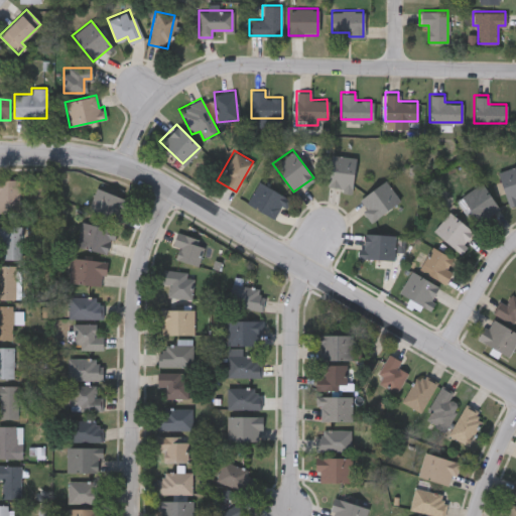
[(350,189),(326,186),(331,152),(355,156),(350,189)]
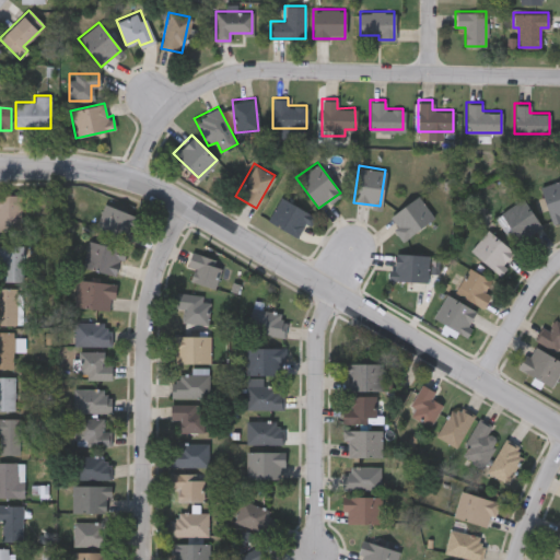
[(559,213),(551,218),(538,187),(559,177),(559,213)]
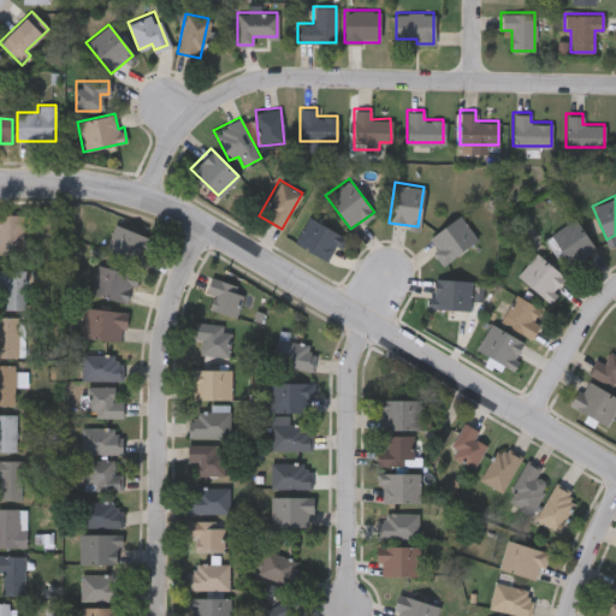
[(425,238),(457,212),(477,236),(444,262),(425,238)]
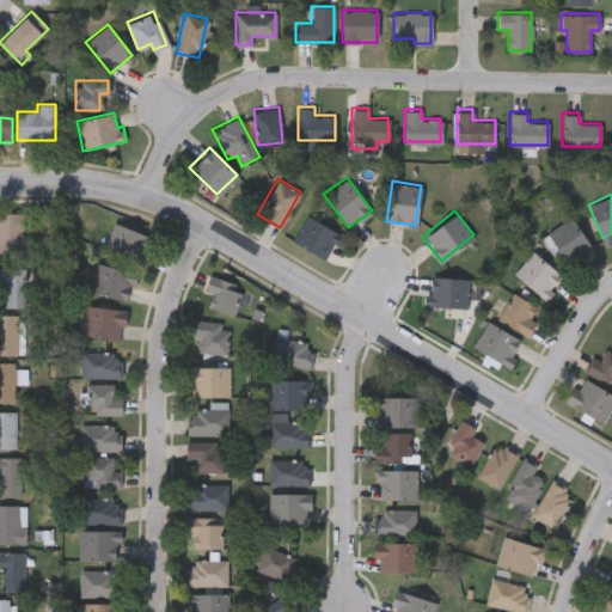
[(0,212),(25,212),(25,252),(0,252),(0,212)]
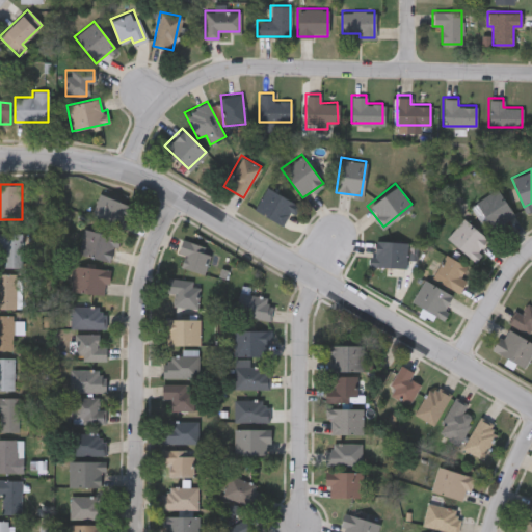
[(293,213),(287,210),(281,223),(254,210),(265,186),(298,203),(293,213)]
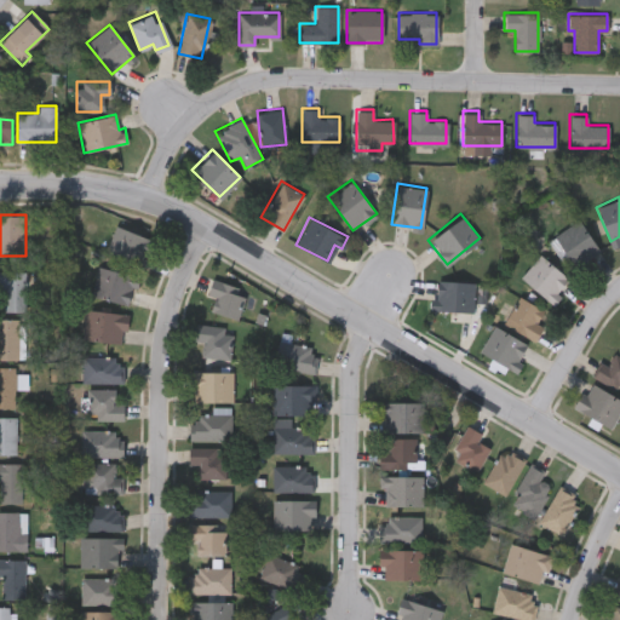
[(552,234),(578,218),(600,250),(574,267),(552,234)]
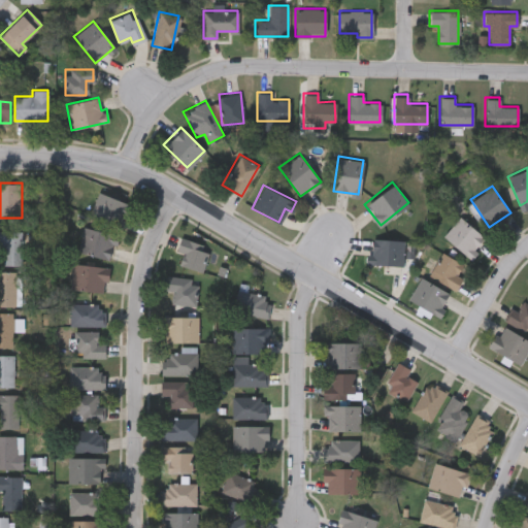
[(133,204),(123,228),(91,215),(100,191),(133,204)]
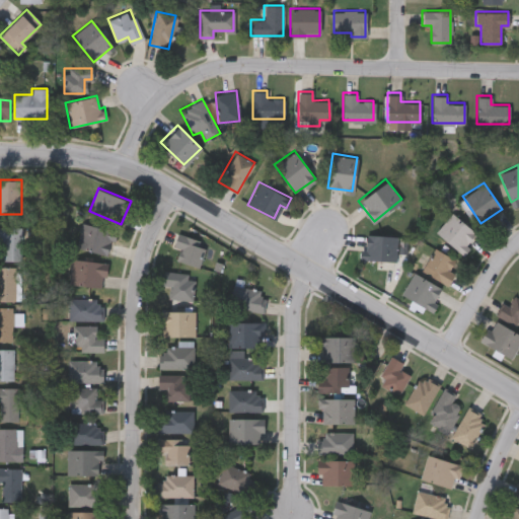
[(476,232),(460,251),(436,230),(451,212),(476,232)]
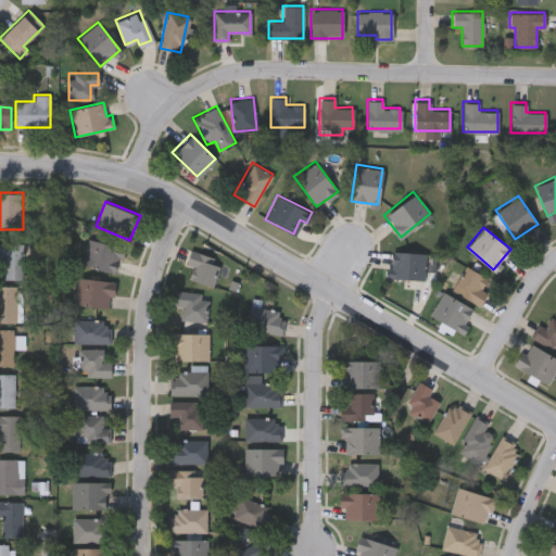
[(124,245),(118,272),(84,265),(89,238),(124,245)]
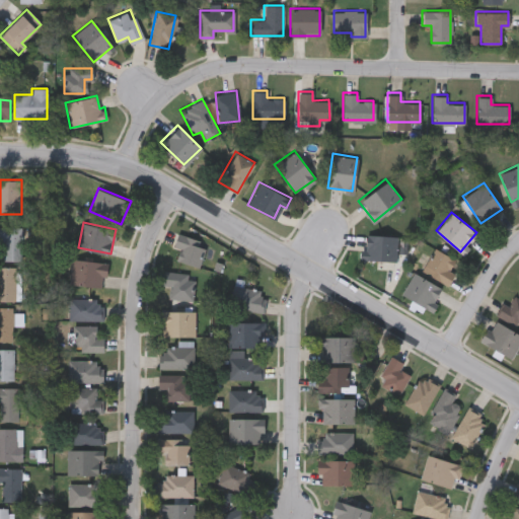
[(0,226),(22,226),(22,260),(4,260),(4,241),(0,241),(0,226)]
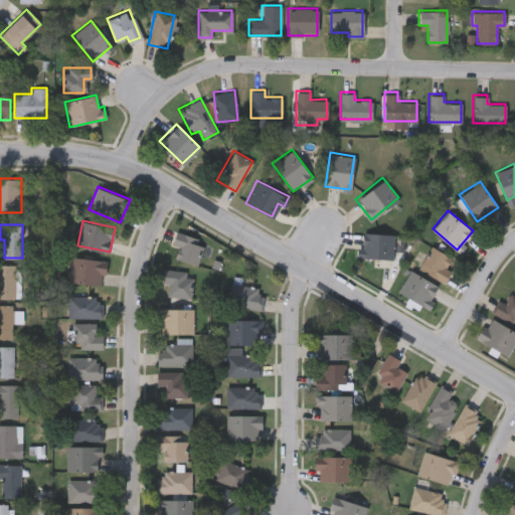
[(391,258),(358,254),(361,229),(393,232),(391,258)]
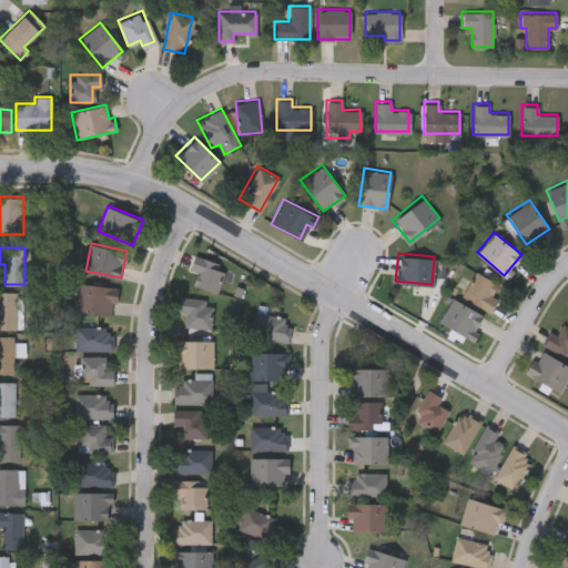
[(198,271),(192,270),(196,255),(227,264),(220,292),(194,284),(198,271)]
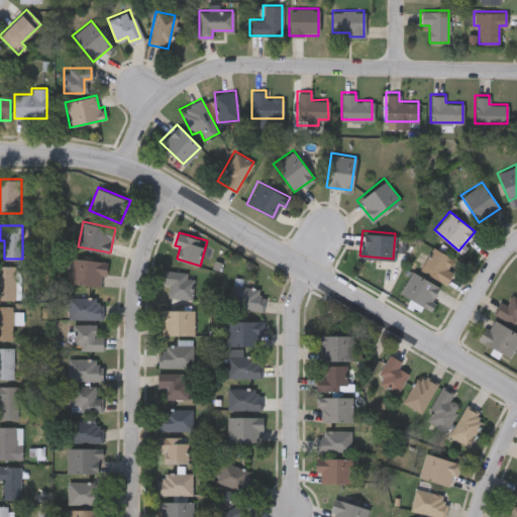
[(446,267),(452,271),(445,283),(419,269),(431,245),(452,256),(446,267)]
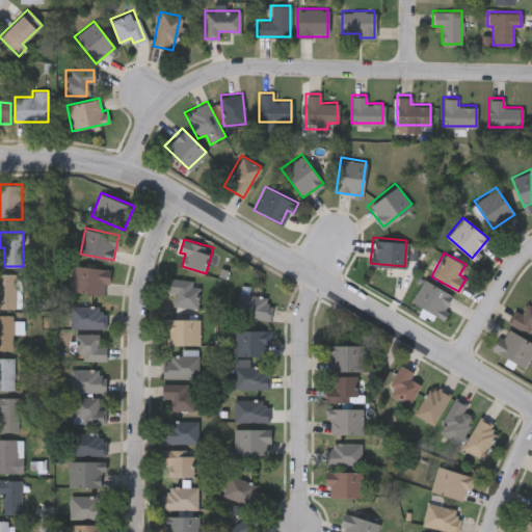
[(109,267),(108,293),(73,291),(74,265),(109,267)]
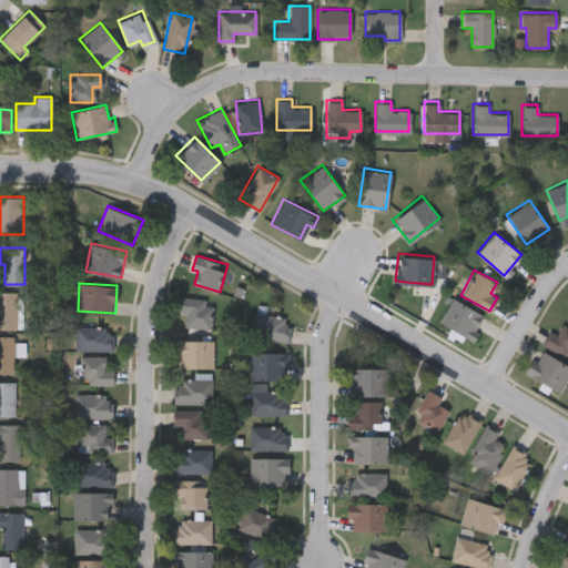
[(0,328),(0,291),(18,291),(18,328),(0,328)]
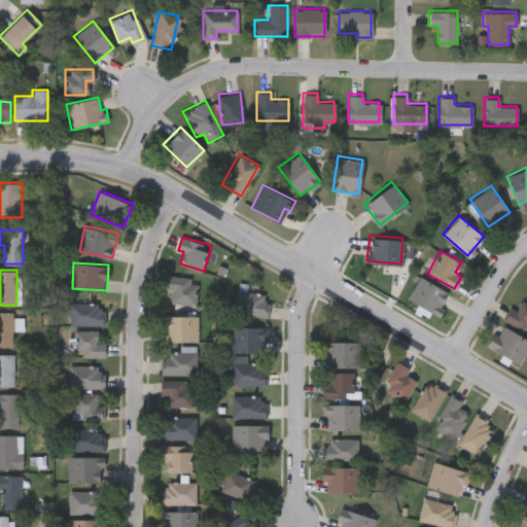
[(197,303),(166,303),(167,276),(198,277),(197,303)]
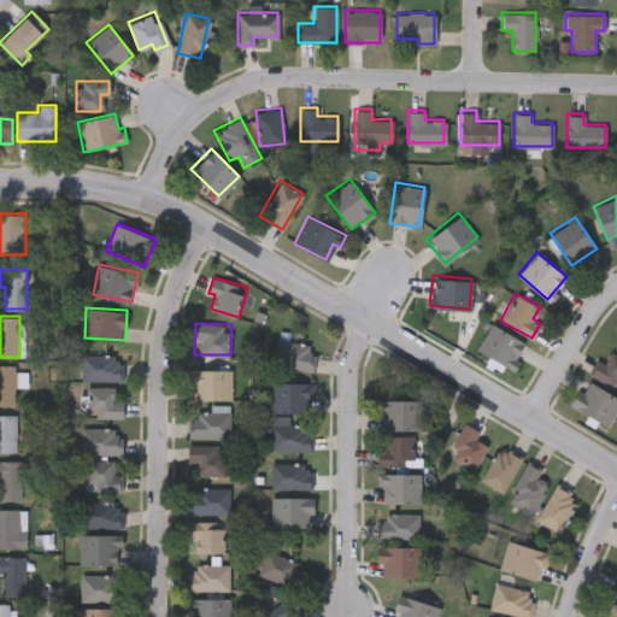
[(510,366),(477,350),(491,323),(523,340),(510,366)]
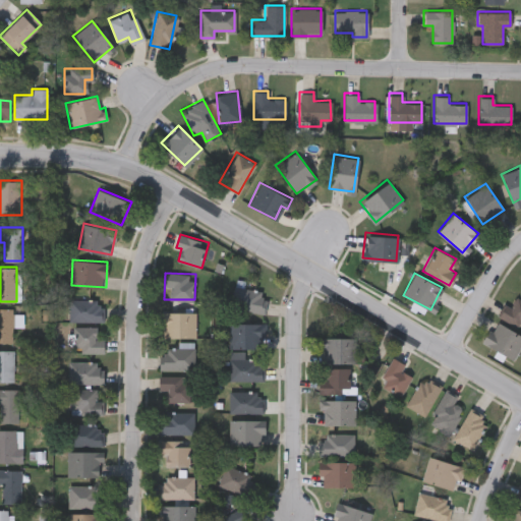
[(268,290),(266,311),(233,308),(235,286),(268,290)]
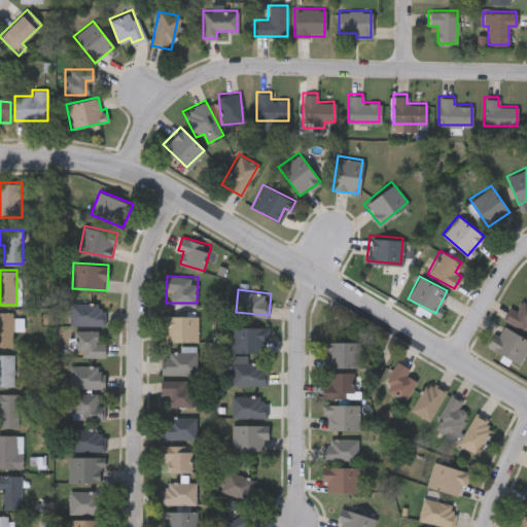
[(104,302),(104,324),(71,324),(71,302),(104,302)]
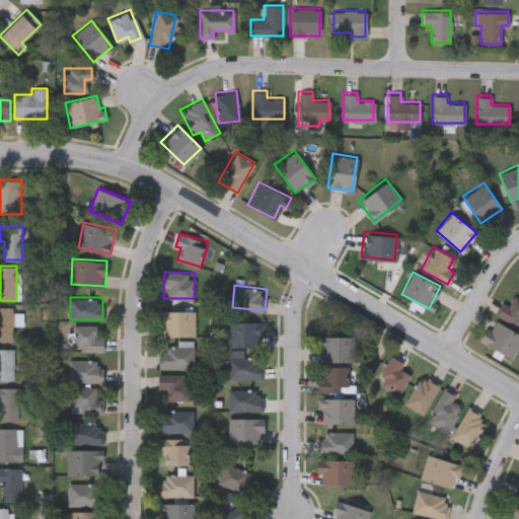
[(196,310),(196,336),(161,336),(161,310),(196,310)]
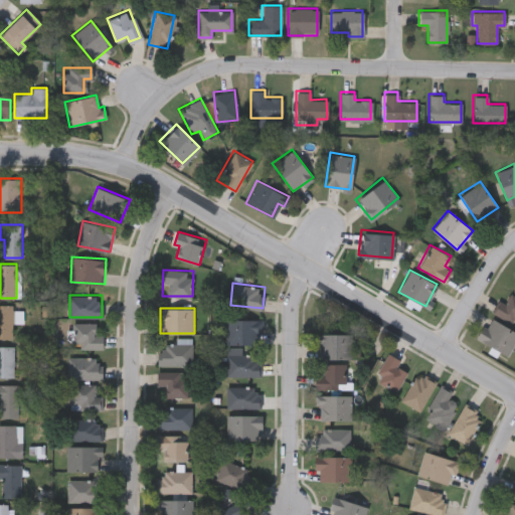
[(477,338),(488,316),(514,329),(514,337),(507,353),(477,338)]
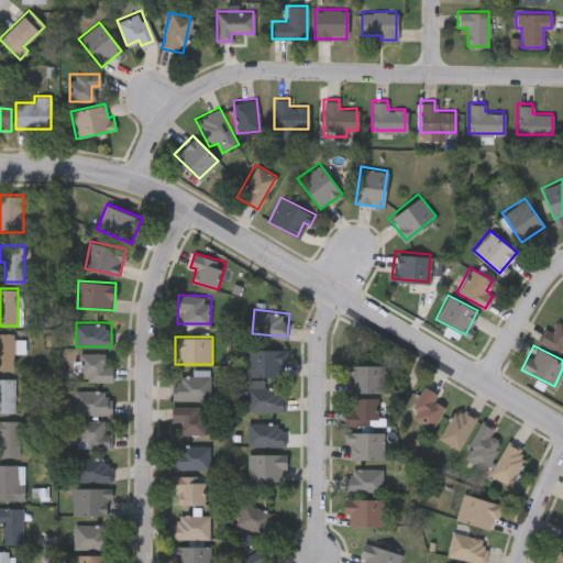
[(287,349),(287,376),(249,376),(249,349),(287,349)]
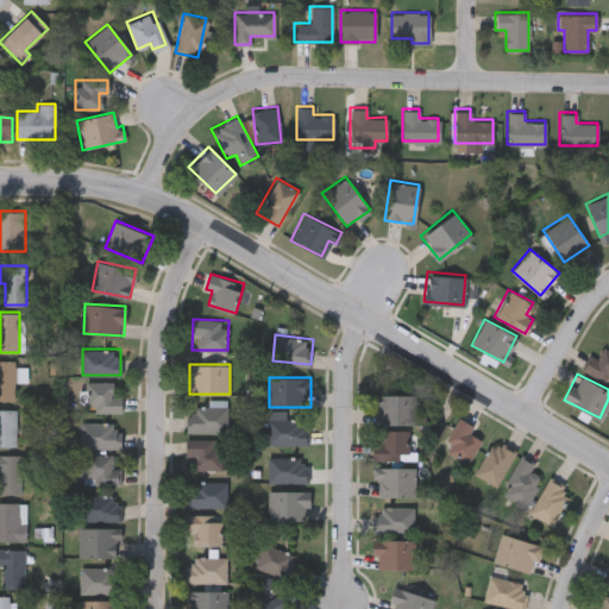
[(121,412),(89,412),(89,383),(121,383),(121,412)]
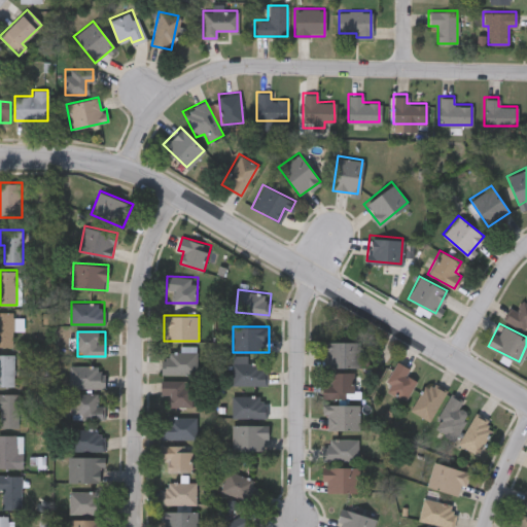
[(360,341),(360,367),(325,367),(325,341),(360,341)]
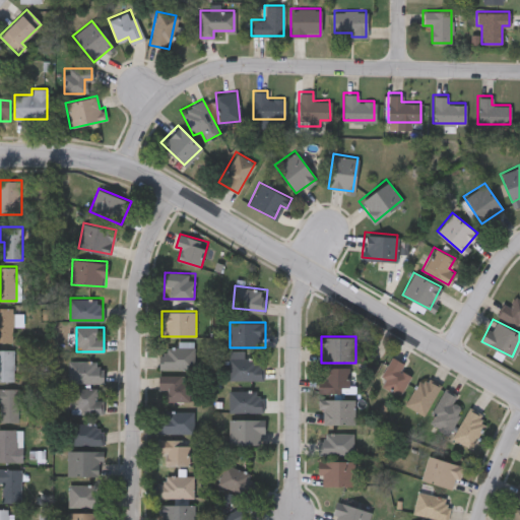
[(195,347),(195,369),(160,369),(160,347),(195,347)]
